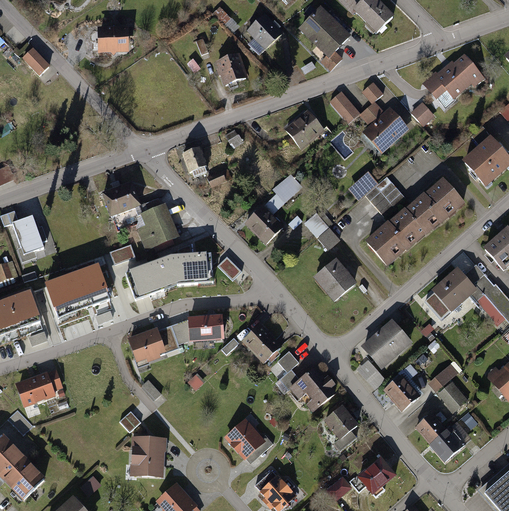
[(338,0),(352,13),(355,9),(363,0),(338,0)]
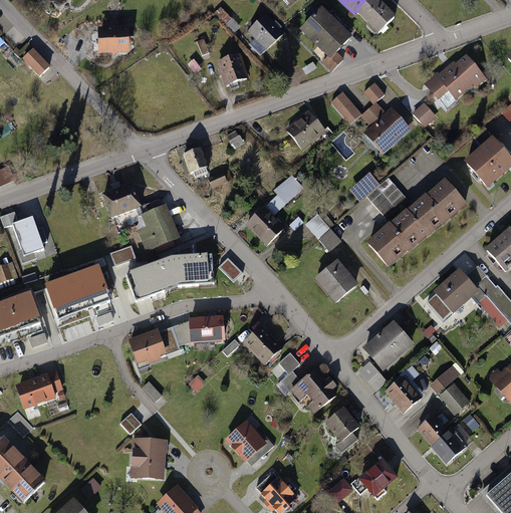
[(397,13),(381,0),(364,0),(356,9),(380,31),(397,13)]
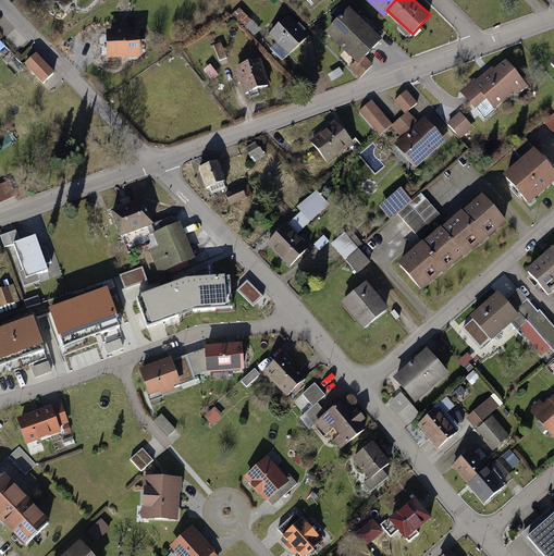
[(379,37),(347,7),(324,31),(355,60),(356,61),(364,53),(379,37)]
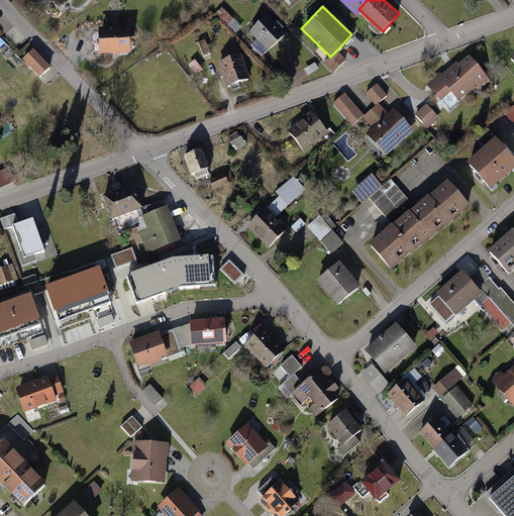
[(287,34),(268,15),(250,31),(270,52),(287,34)]
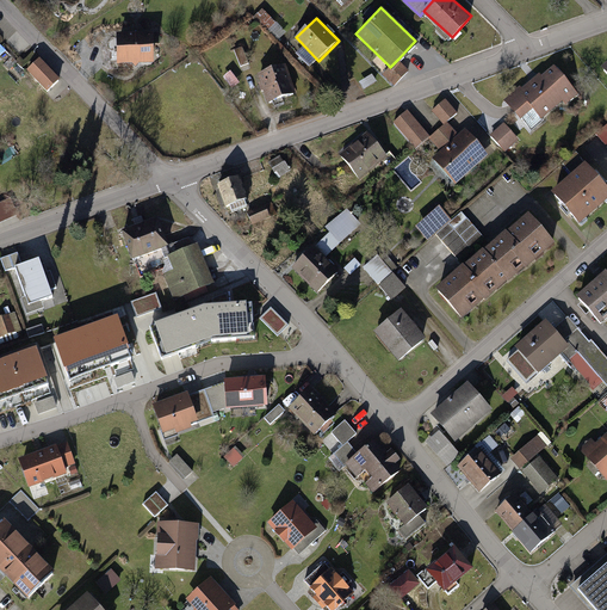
[(155,34),(119,32),(119,61),(155,62),(155,34)]
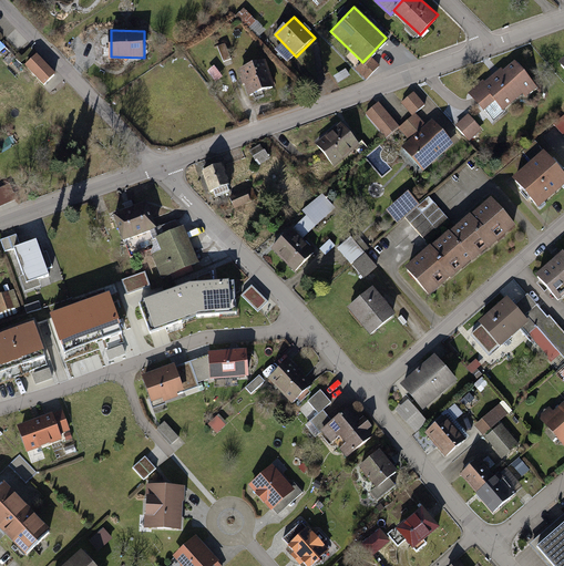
[(59,74),(38,54),(27,67),(47,86),(59,74)]
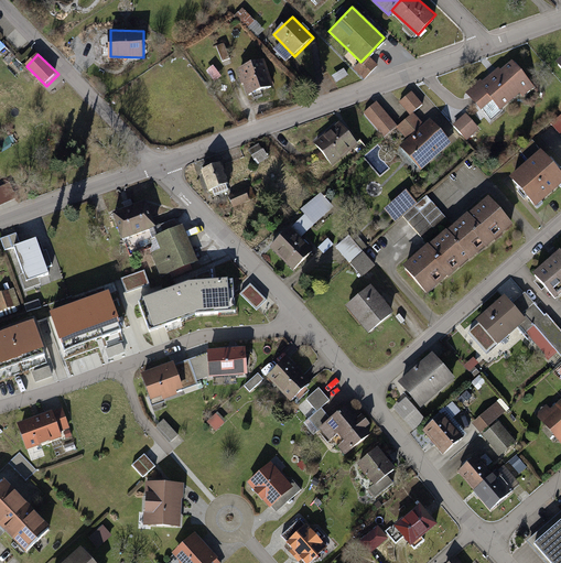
[(360,62),(359,61),(353,67),(363,76),(376,63),(368,54),(360,62)]
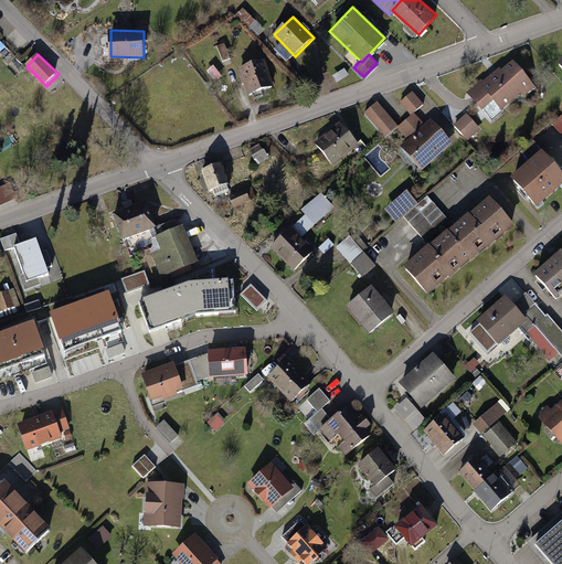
[(262,61),(239,68),(247,94),(271,86),(262,61)]
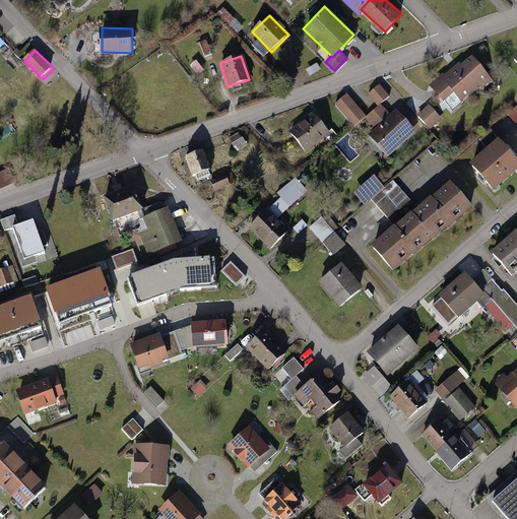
[(460,61),(431,85),(452,112),(480,88),(481,90),(493,81),(472,57),(463,64),(460,61)]
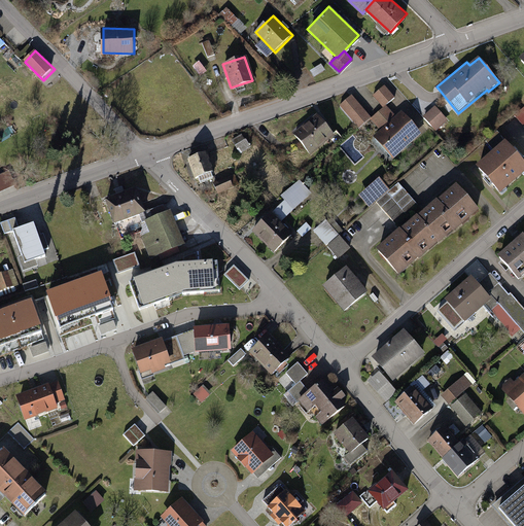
[(385,86),(373,96),(381,107),(393,98),(385,86)]
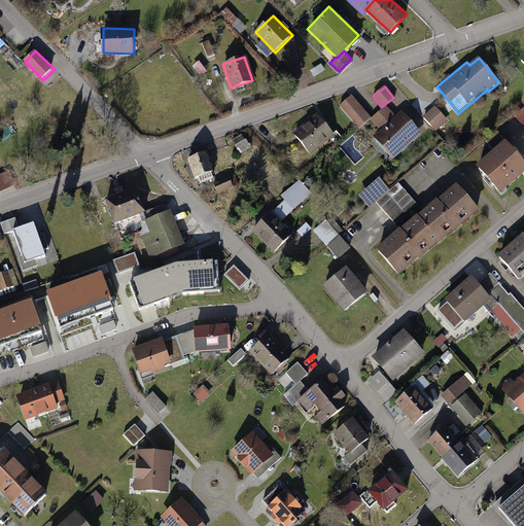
[(370,116),(352,95),(340,105),(357,127),(370,116)]
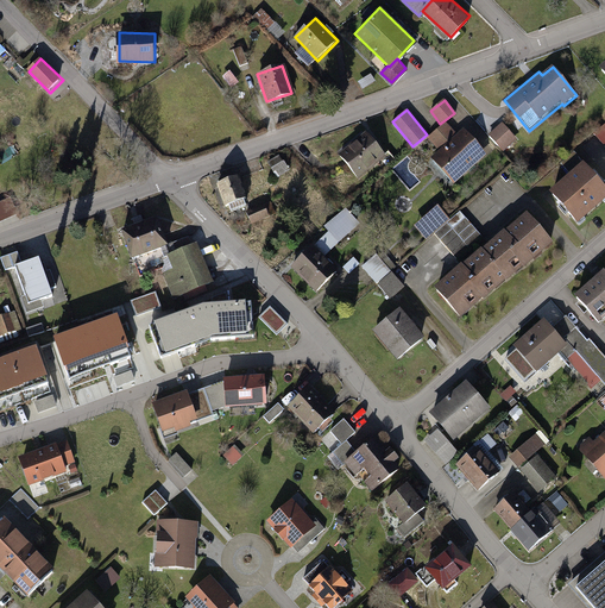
[(604,119),(591,132),(603,144),(604,142),(604,119)]
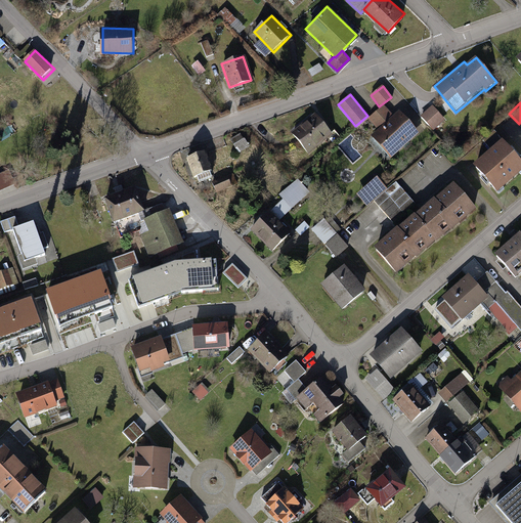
[(422,132),(400,109),(392,116),(383,104),(367,118),(378,130),(373,135),(392,158),(422,132)]
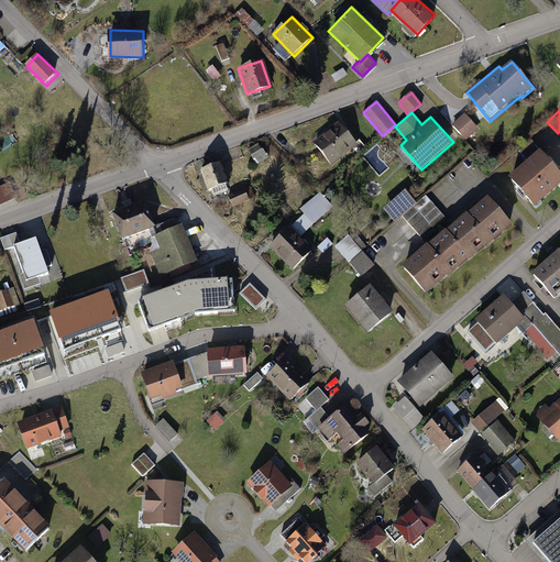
[(479,128),(465,113),(452,125),(467,140),(479,128)]
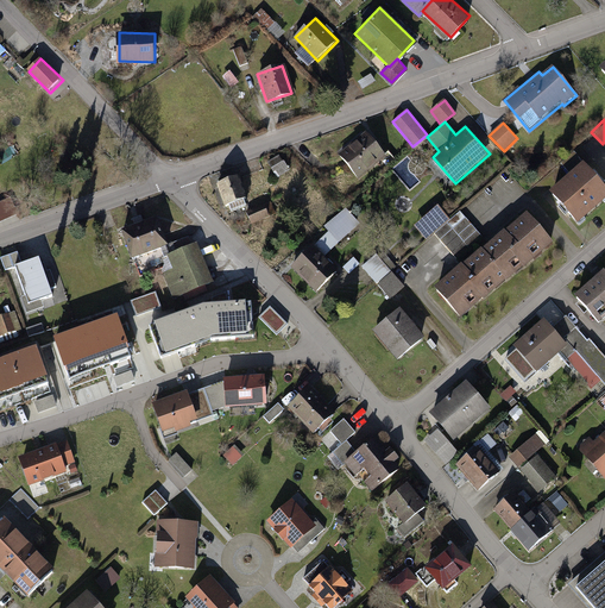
[(340,154),(360,177),(388,155),(367,131),(340,154)]
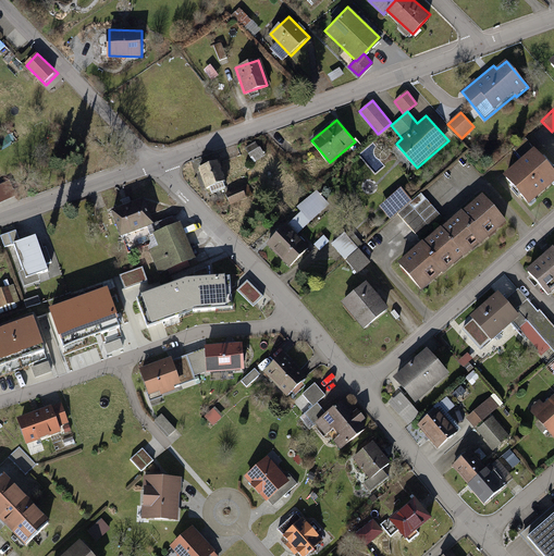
[(254,141),(244,147),(253,163),(263,157),(254,141)]
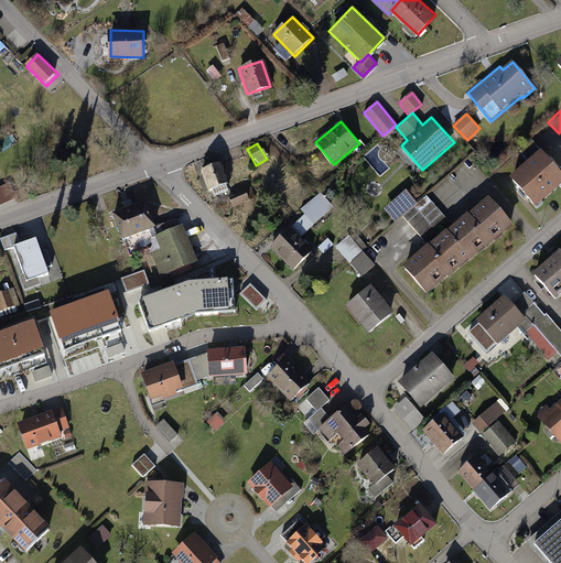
[(560,181),(560,176),(540,153),(510,180),(533,206),(560,181)]
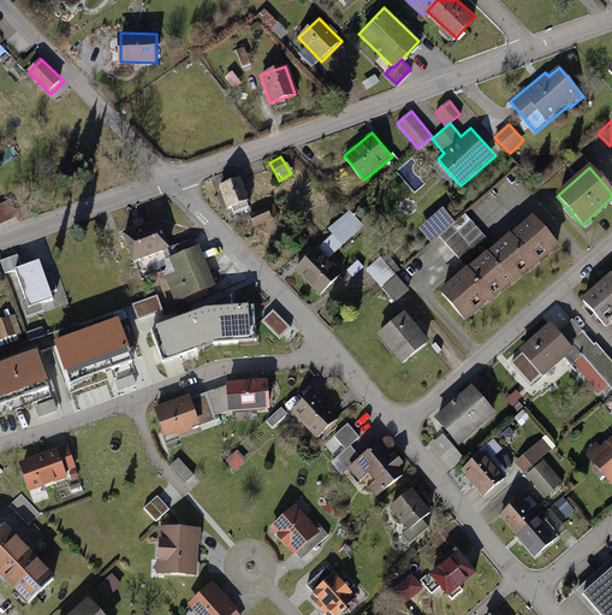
[(238,177),(218,185),(227,208),(247,201),(238,177)]
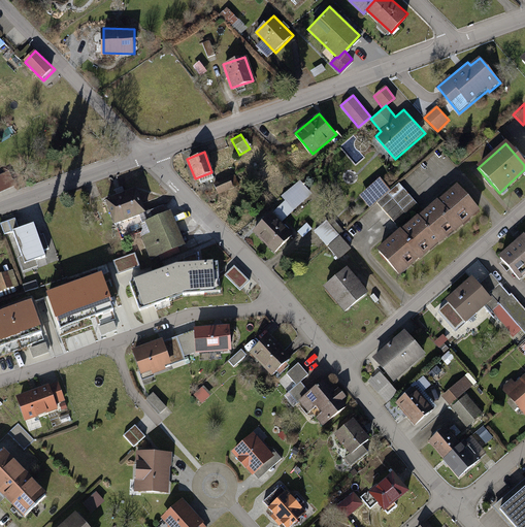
[(239,156),(228,163),(234,172),(245,166),(239,156)]
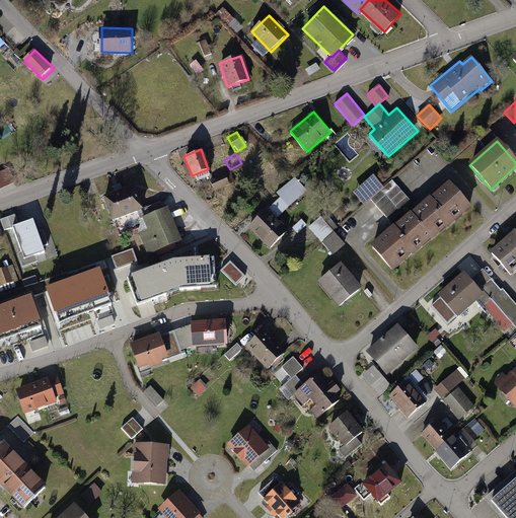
[(366,196),(377,187),(380,183),(371,173),(353,191),(361,201),(366,196)]
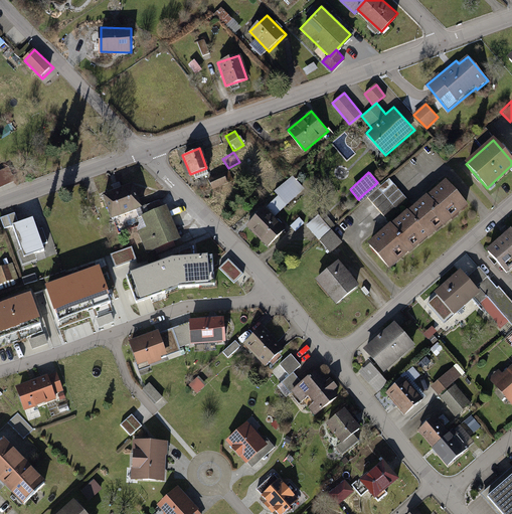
[(222,173),(206,179),(210,189),(226,182),(222,173)]
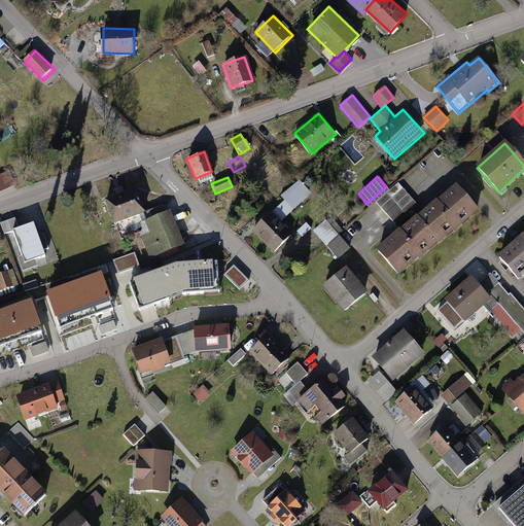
[(386,186),(383,189),(403,211),(414,201),(395,179),(386,186)]
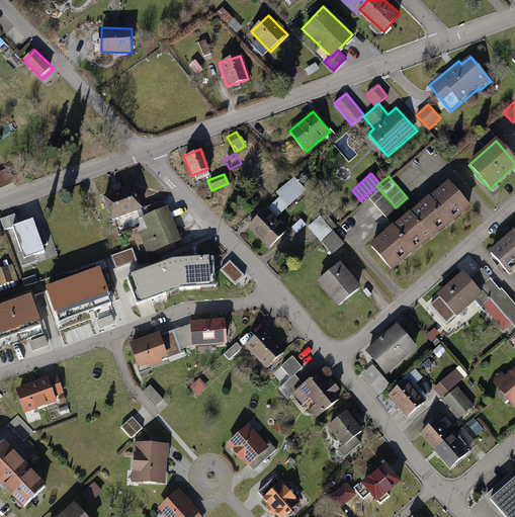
[(467,204),(446,179),(409,211),(430,237),(467,204)]
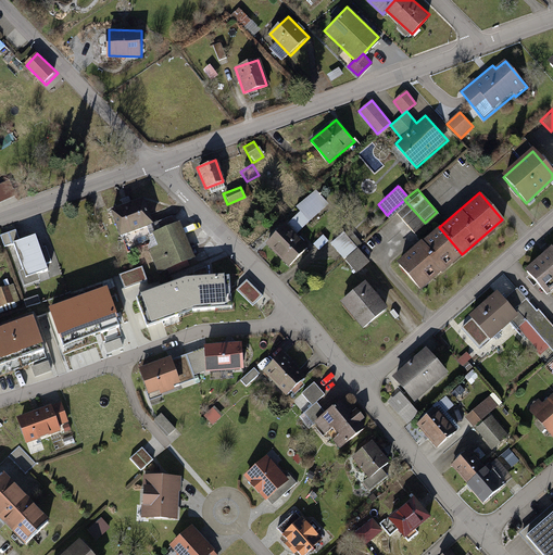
[(142,198),(112,210),(122,235),(152,223),(142,198)]
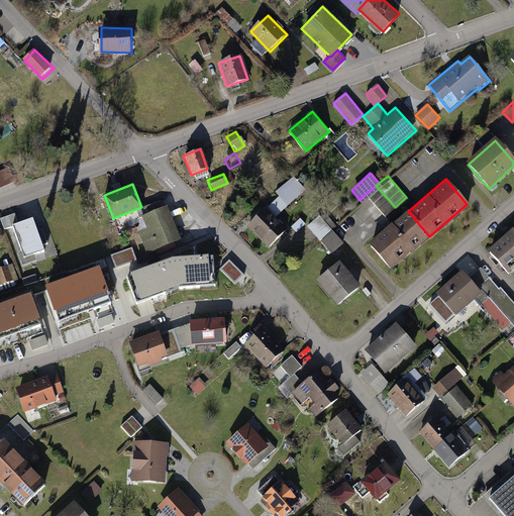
[(384,216),(395,207),(376,186),(365,195),(384,216)]
